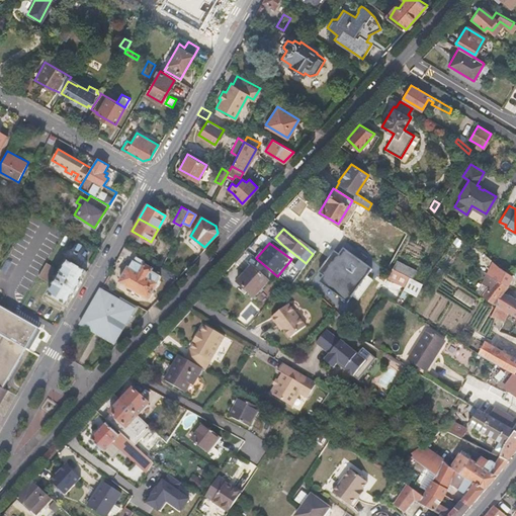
[(158,280),(160,275),(152,270),(154,268),(145,263),(146,260),(130,251),(130,250),(123,246),(118,253),(131,260),(119,281),(150,297),(159,280),(158,280)]
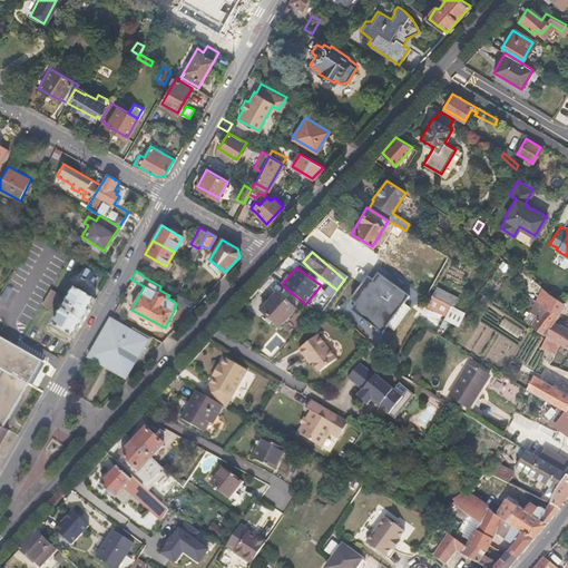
[(348,319),(378,339),(383,331),(399,307),(404,300),(375,280),(370,286),(352,311),(348,319)]
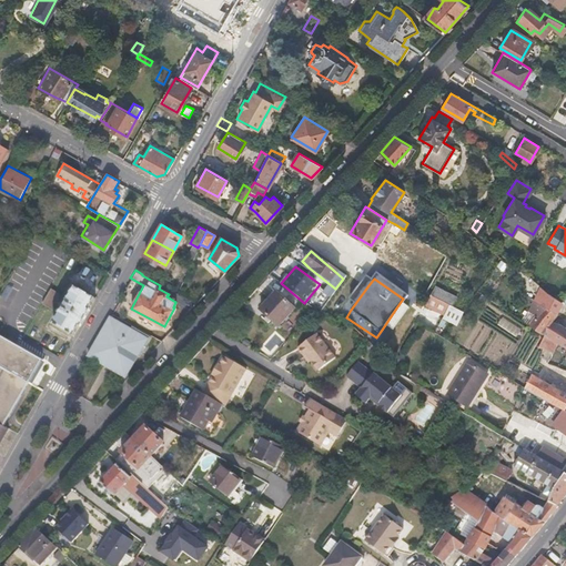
[(351,310),(369,285),(361,280),(344,304),(351,310)]
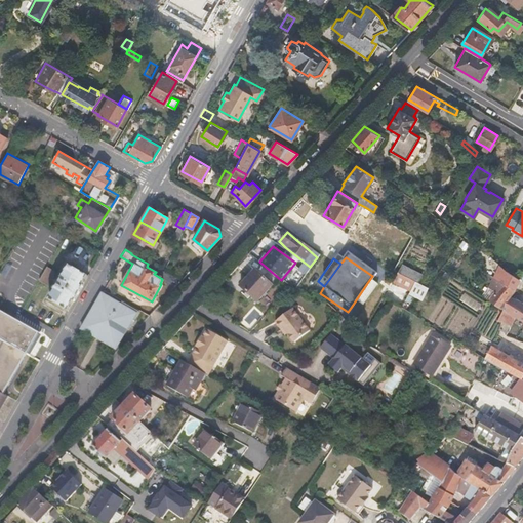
[(66,309),(86,274),(66,263),(46,297),(66,309)]
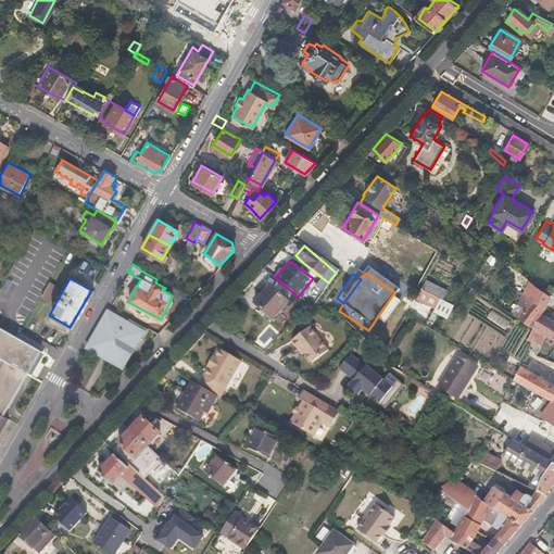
[(444,289),(423,278),(418,287),(437,297),(439,298),(444,289)]
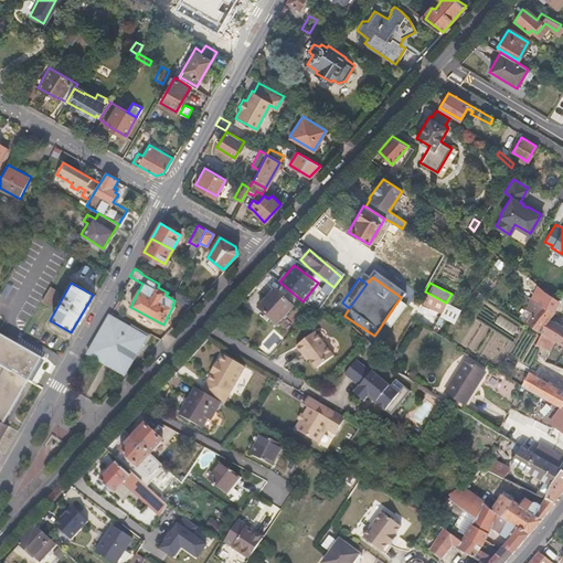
[(48,306),(56,289),(49,285),(39,301),(48,306)]
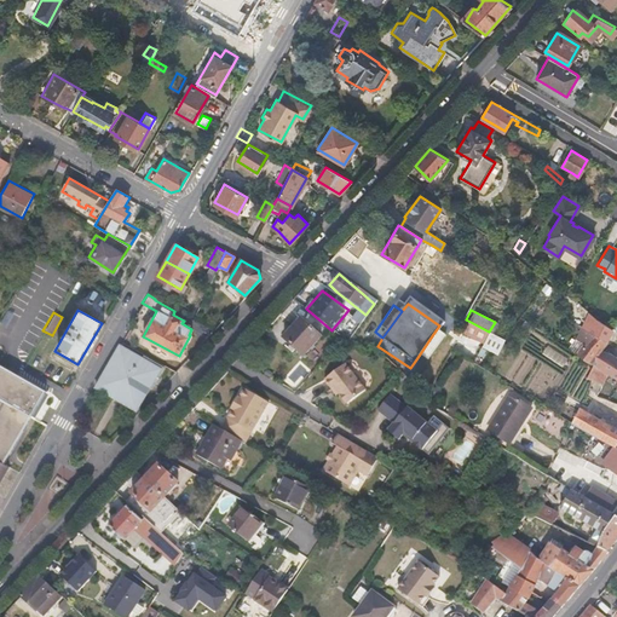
[(612,330),(600,322),(589,312),(582,327),(606,341),(612,330)]
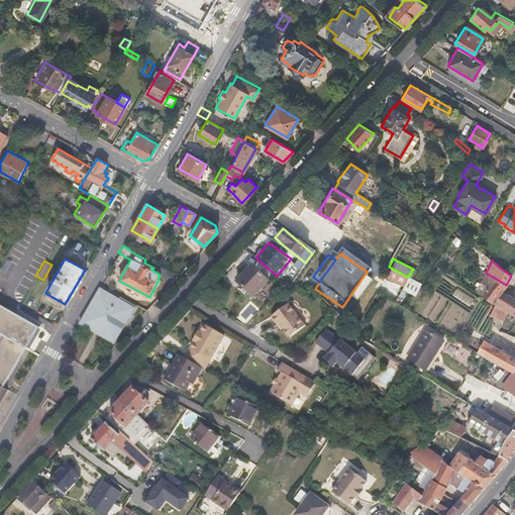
[(251,296),(267,281),(250,266),(235,282),(251,296)]
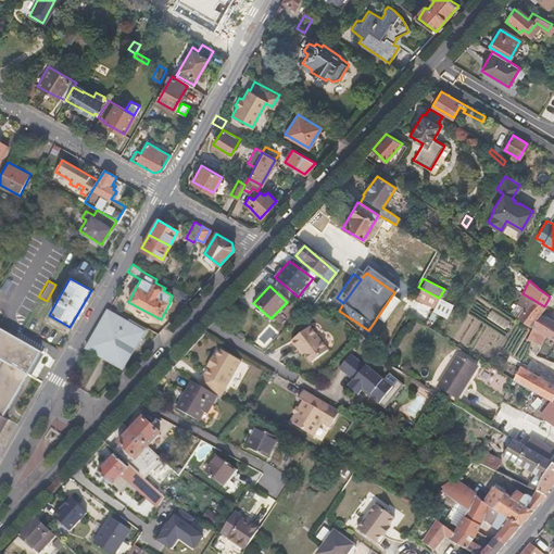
[(431,306),(437,297),(418,287),(413,298),(431,306)]
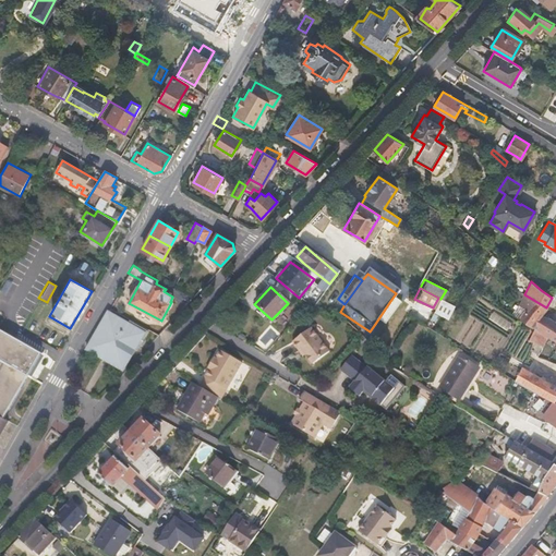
[(183,306),(193,297),(184,291),(177,300),(183,306)]
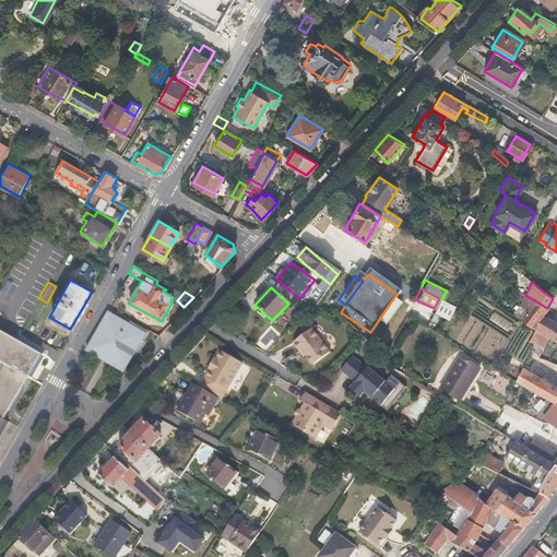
[(540,318),(547,308),(525,295),(520,304),(524,307),(518,318),(533,329),(540,318)]
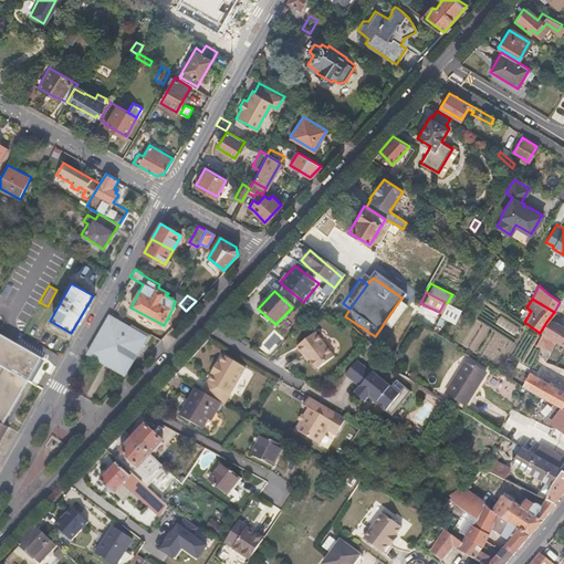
[(404,310),(396,305),(380,329),(387,334),(404,310)]
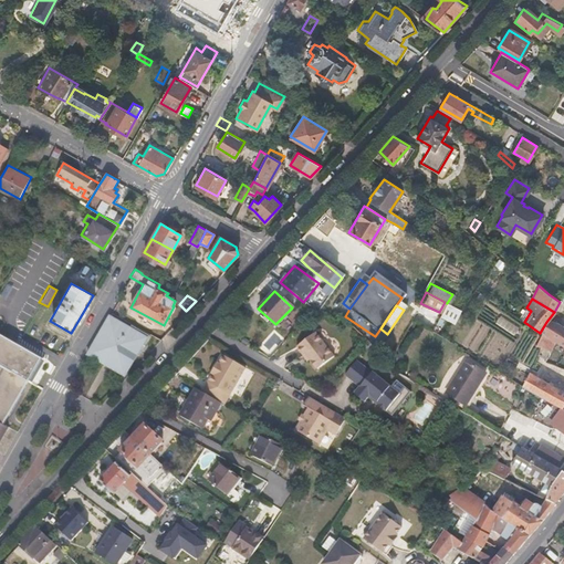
[(125,374),(143,342),(146,336),(108,314),(87,352),(125,374)]
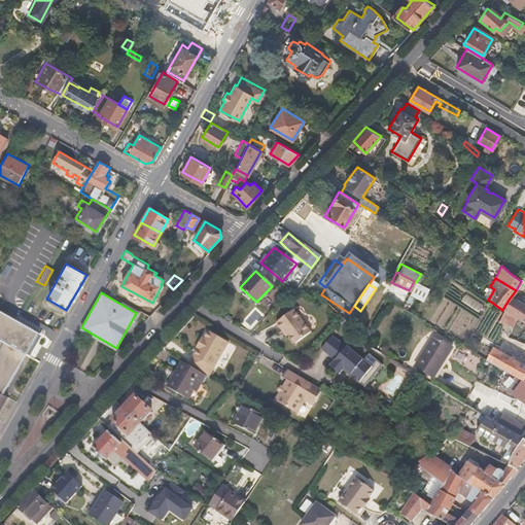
[(459,301),(479,310),(482,302),(463,292),(459,301)]
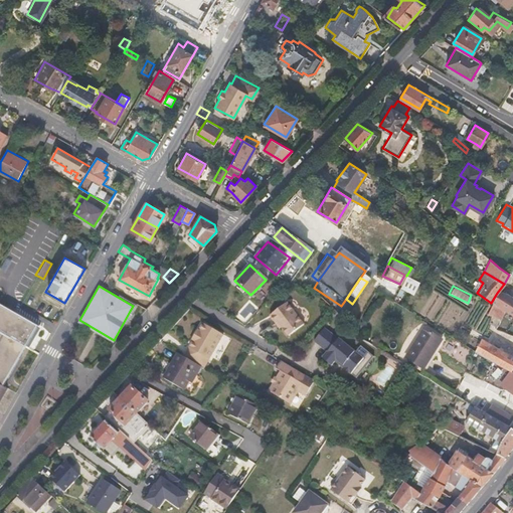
[(511,315),(512,311),(512,299),(504,295),(497,293),(491,303),(505,312),(511,315)]
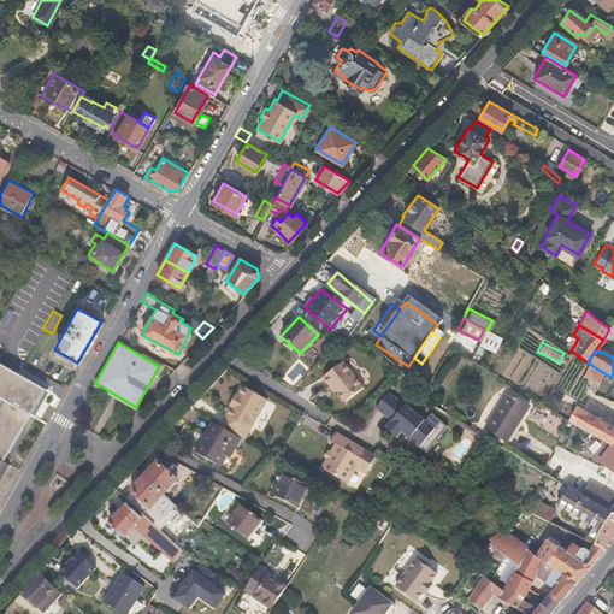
[(279,375),(293,387),(310,369),(296,356),(279,375)]
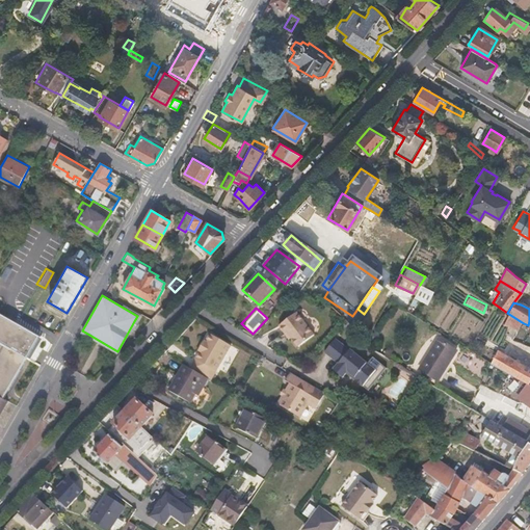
[(35,336),(37,333),(0,311),(0,395),(1,396),(29,346),(35,336)]
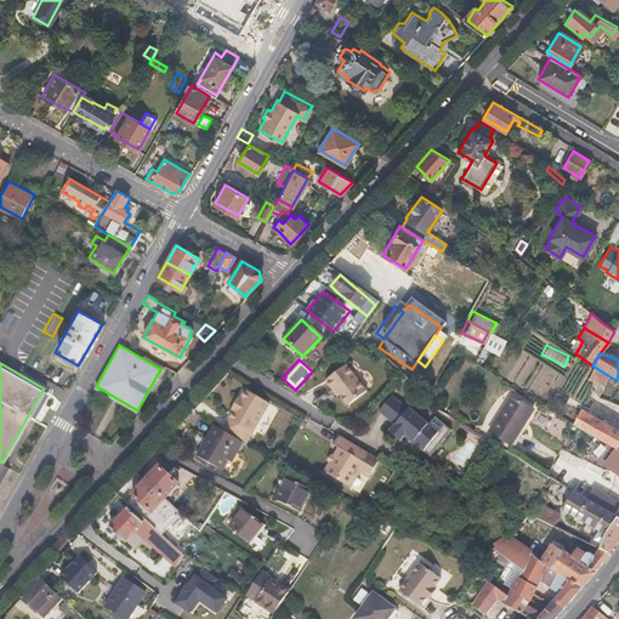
[(323,381),(330,391),(335,397),(338,396),(346,405),(363,392),(344,365),(323,381)]
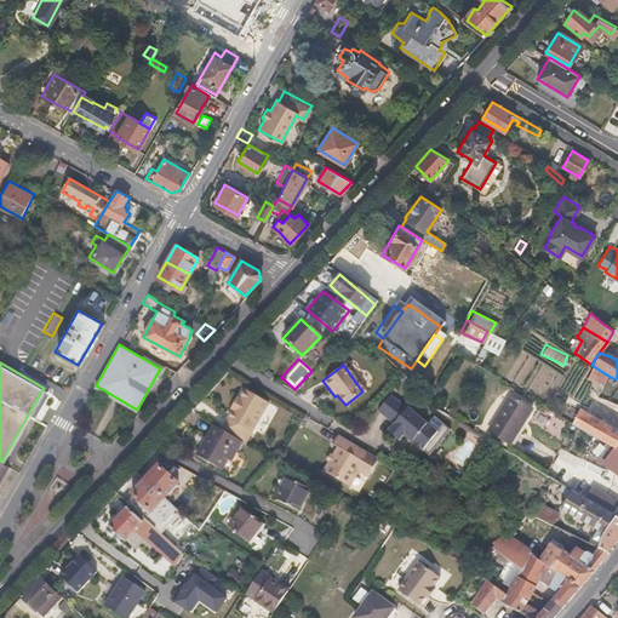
[(595,395),(608,376),(591,365),(585,377),(594,381),(588,390),(595,395)]
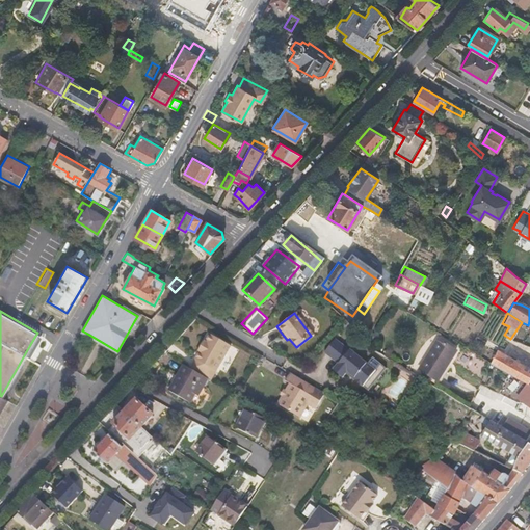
[(210,378),(229,344),(208,333),(204,341),(203,340),(197,350),(193,359),(194,359),(189,367),(207,377),(210,378)]
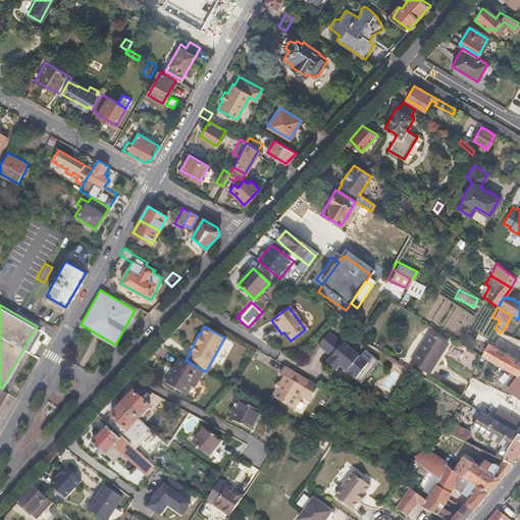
[(429,374),(448,344),(428,332),(410,363),(429,374)]
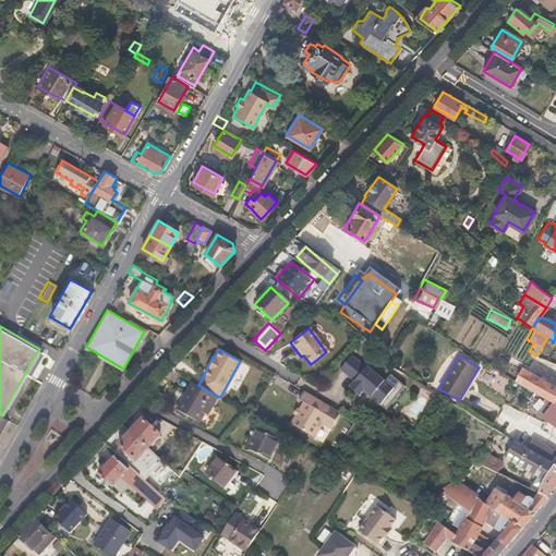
[(393,390),(383,383),(355,361),(354,362),(348,357),(338,371),(353,383),(349,389),(360,397),(363,393),(381,406),(393,390)]
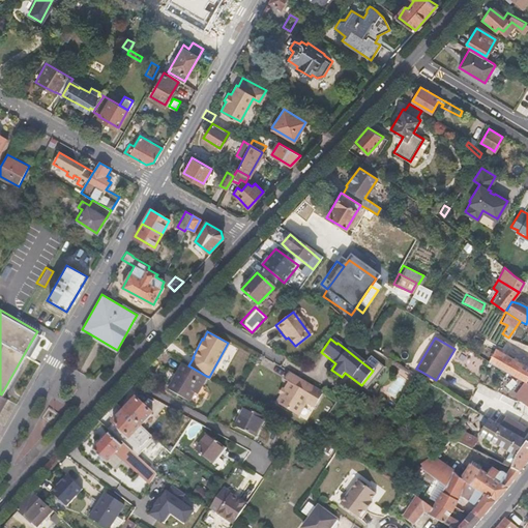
[(524,383),(527,376),(527,370),(507,356),(493,348),(487,360),(507,373),(524,383)]
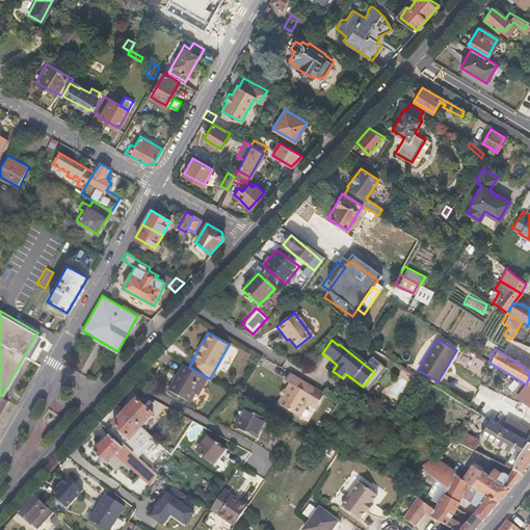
[(182,364),(180,369),(168,390),(189,400),(194,392),(197,394),(207,377),(189,367),(182,364)]
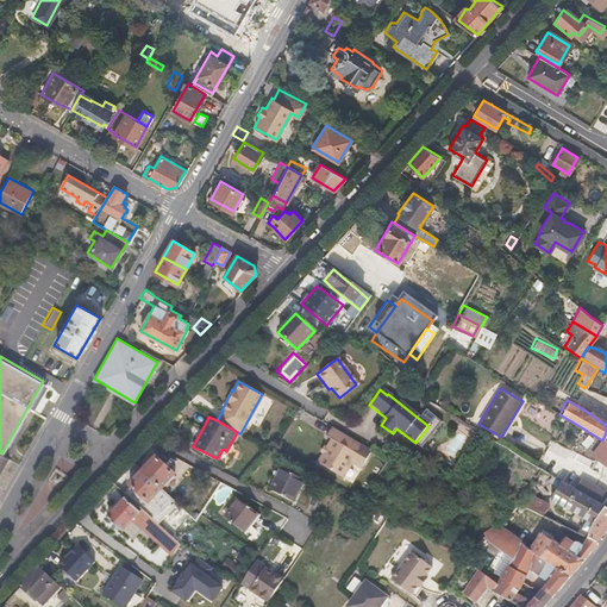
[(317,462),(337,474),(342,477),(348,468),(350,463),(361,469),(370,451),(331,426),(325,436),(330,438),(317,462)]
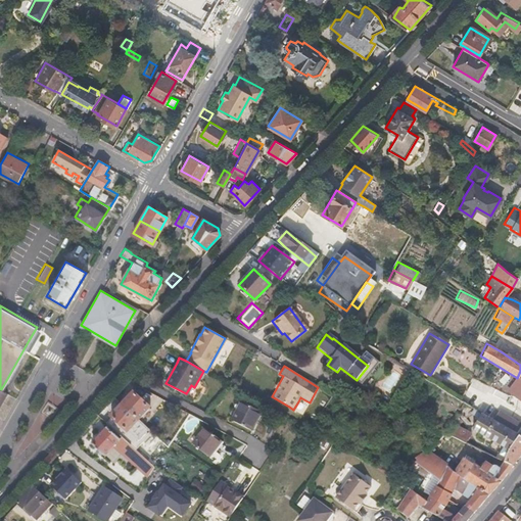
[(520,399),(520,380),(517,378),(501,368),(488,387),(507,398),(508,397),(516,397),(520,399)]
